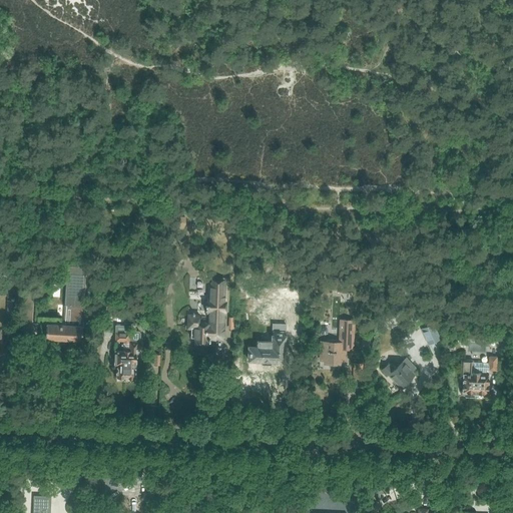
[(185,216),(173,216),(173,227),(185,228),(185,216)]
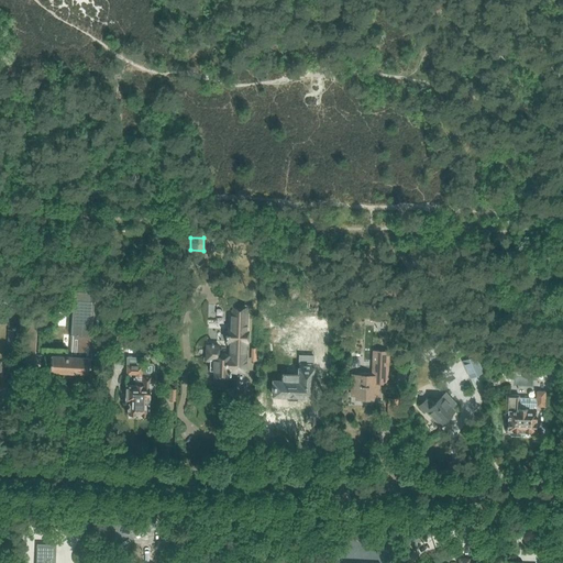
[(50,372),(90,375),(91,359),(90,359),(95,294),(75,293),(73,335),(79,337),(78,357),(51,355),(50,372)]
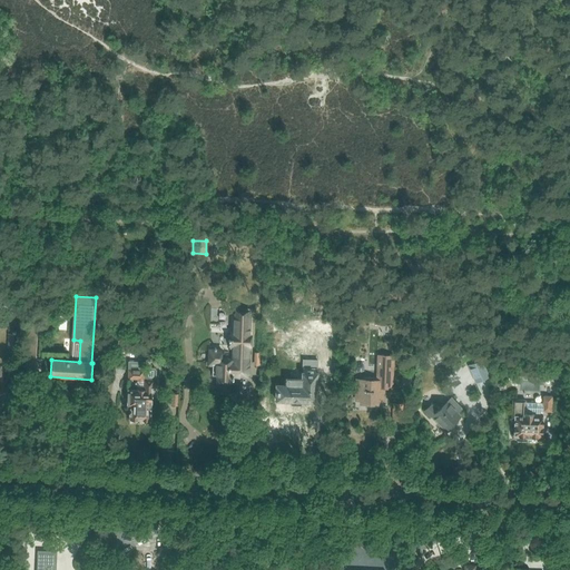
[(209,350),(208,365),(213,365),(213,376),(217,376),(217,382),(233,382),(233,380),(234,380),(234,376),(248,377),(249,361),(248,361),(249,349),(251,333),(249,333),(251,317),(251,313),(212,311),(209,347),(223,349),(223,359),(233,359),(233,360),(222,360),(222,350),(216,350),(216,349),(215,349),(215,350),(209,350)]
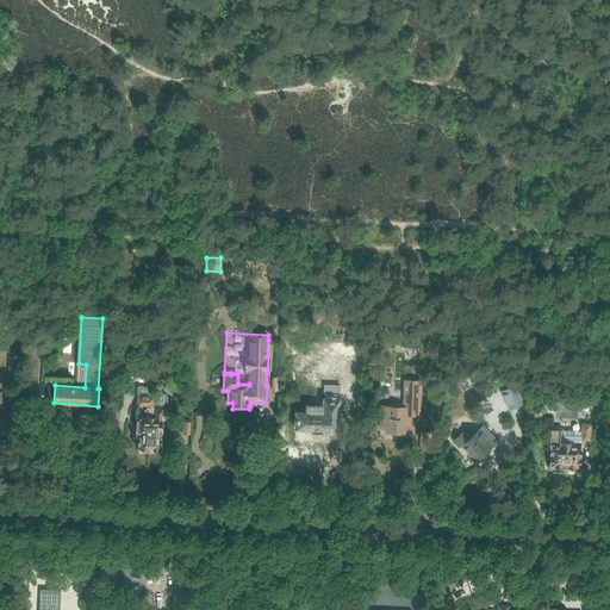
[(27,369),(38,371),(41,348),(29,347),(27,369)]
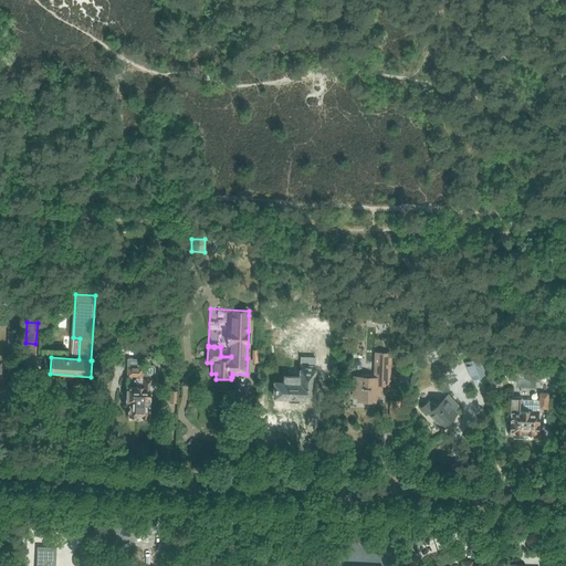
[(8,332),(8,344),(13,344),(13,345),(19,345),(19,332),(8,332)]
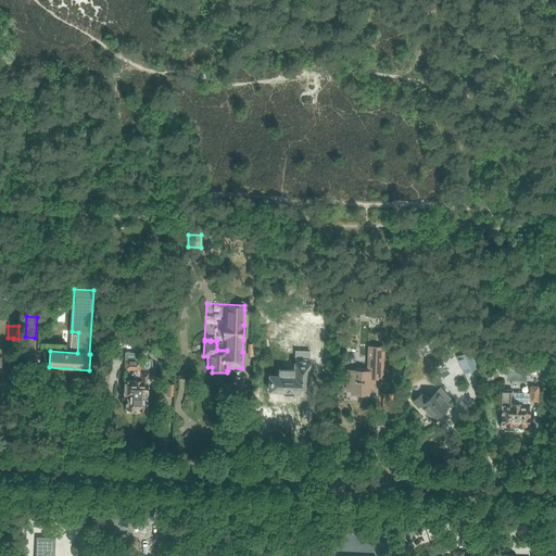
[(366,370),(349,369),(348,390),(352,390),(352,393),(368,393),(369,390),(374,391),(374,379),(383,379),(384,346),(367,345),(366,370)]
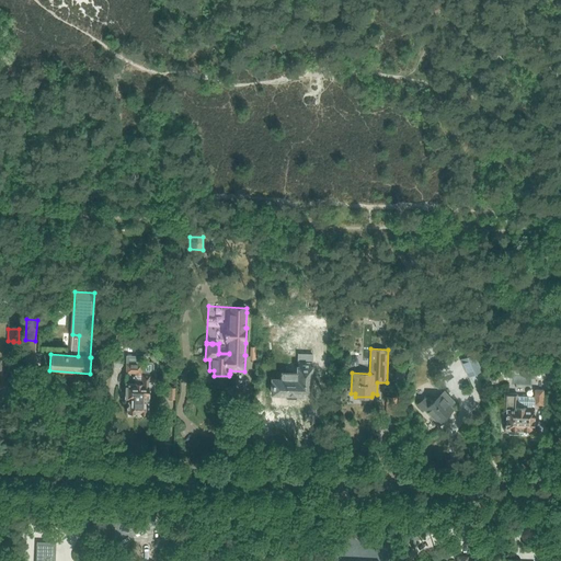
[(470,348),(461,353),(464,357),(472,353),(470,348)]
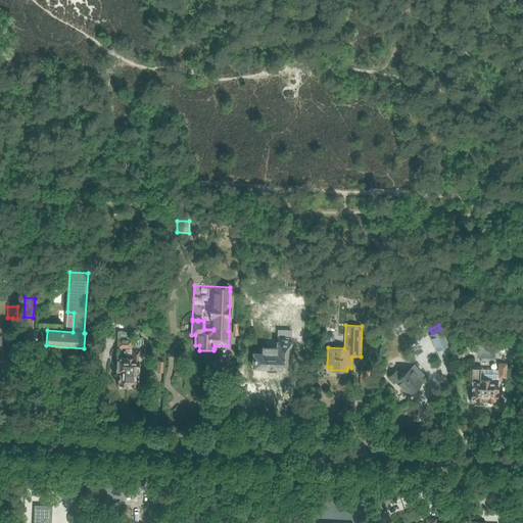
[(429,335),(436,351),(448,345),(440,329),(432,333),(429,335)]
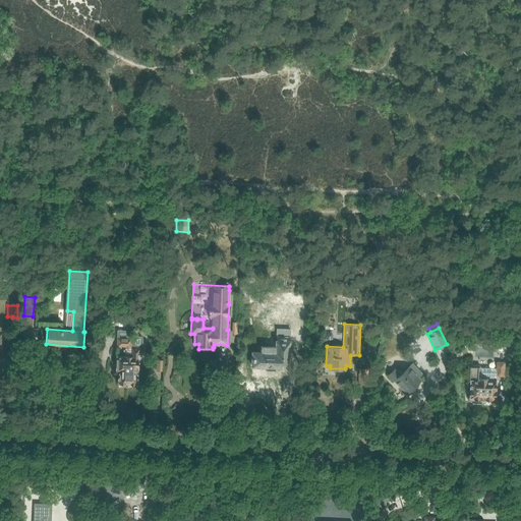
[(251,367),(266,368),(266,371),(276,371),(276,368),(290,369),(291,340),(290,340),(291,337),(291,330),(277,329),(276,338),(277,338),(277,340),(276,340),(275,346),(262,346),(262,351),(251,351),(251,367)]
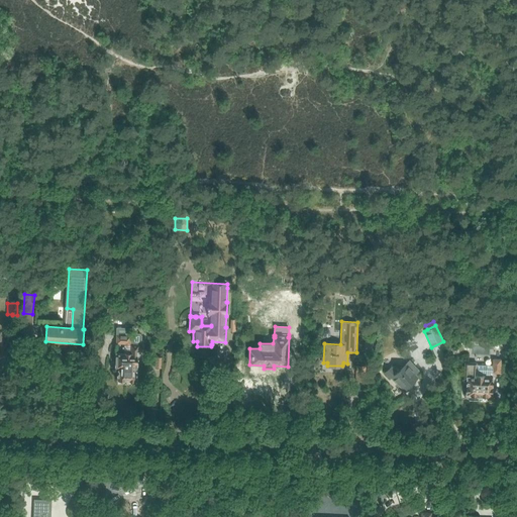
[(124,344),(124,354),(116,353),(115,369),(118,369),(117,381),(136,382),(137,356),(139,356),(140,342),(141,341),(141,335),(139,333),(134,333),(131,335),(129,334),(130,329),(118,329),(118,334),(116,334),(115,343),(124,344)]
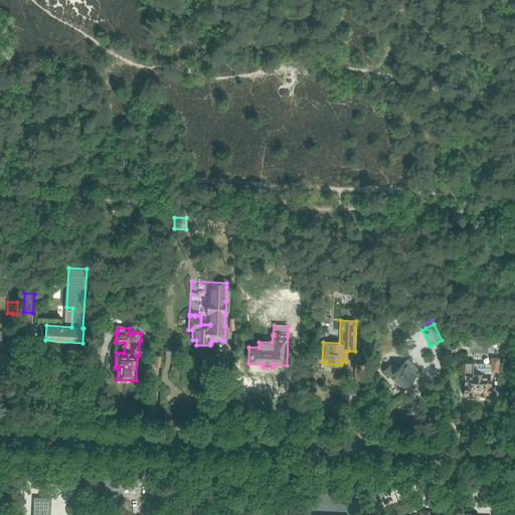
[(490,363),(490,373),(499,373),(500,358),(490,357),(490,363)]
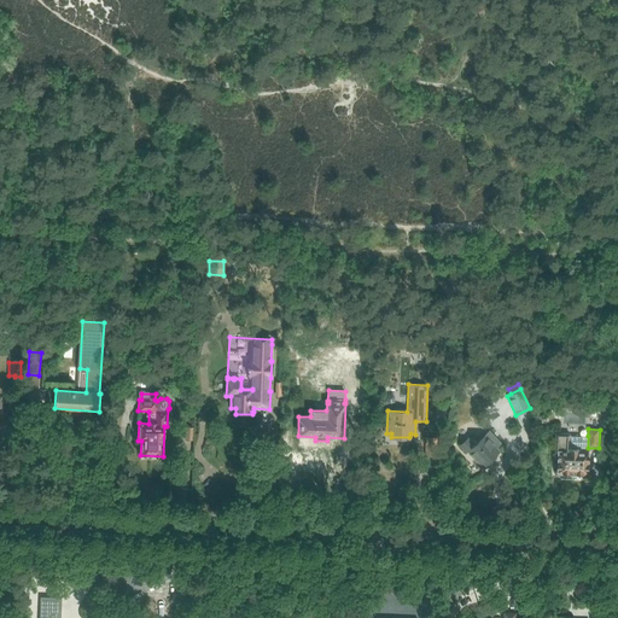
[(470,436),(468,437),(459,444),(466,453),(468,452),(470,452),(476,460),(474,461),(482,470),(490,462),(489,460),(499,452),(496,448),(501,444),(490,432),(482,439),(477,439),(476,438),(476,437),(474,437),(472,436),(471,436),(470,436)]
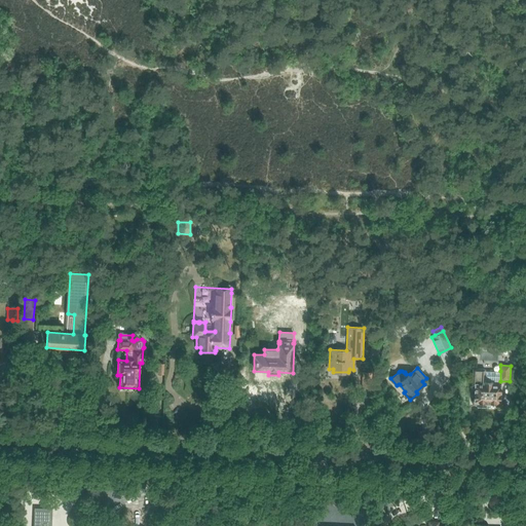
[(500,381),(500,371),(485,371),(485,379),(484,379),(484,369),(473,369),(473,386),(475,386),(475,403),(500,404),(500,384),(500,381)]
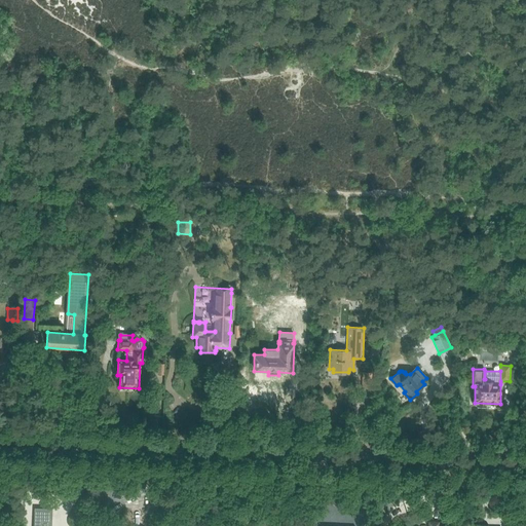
[(362,389),(372,389),(371,373),(362,373),(362,389)]
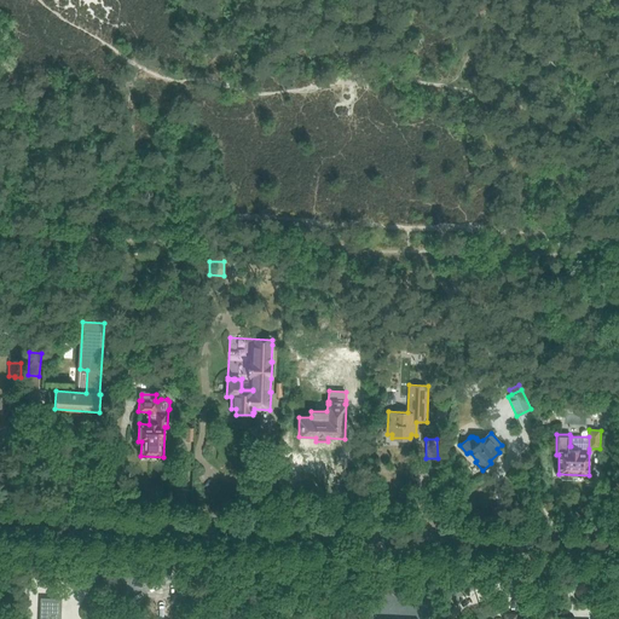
[(114,574),(113,586),(127,586),(127,574),(114,574)]
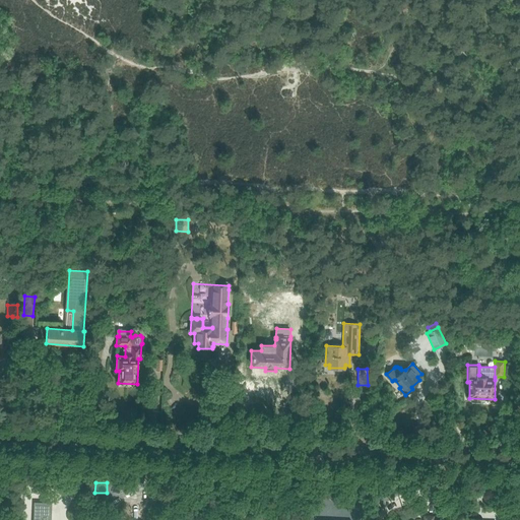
[(50,519),(52,504),(35,504),(34,519),(50,519)]
